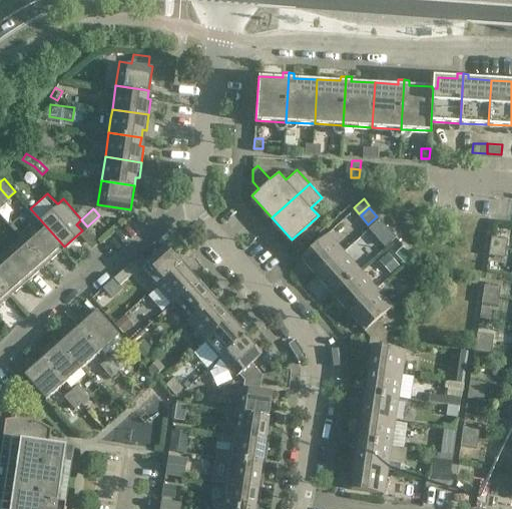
[(375,232),(385,223),(380,217),(369,226),(375,232)]
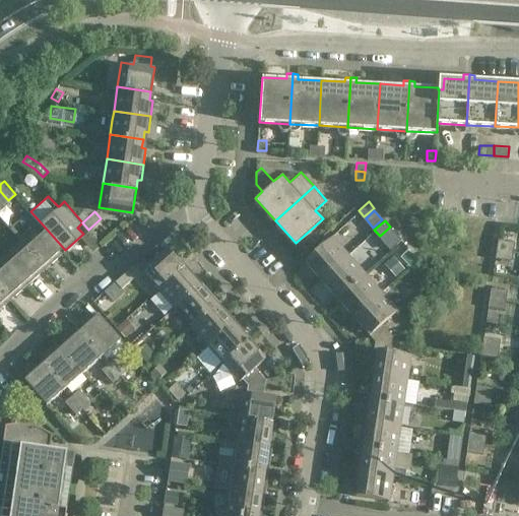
[(44,263),(50,258),(53,261),(65,250),(41,222),(22,239),(44,263)]
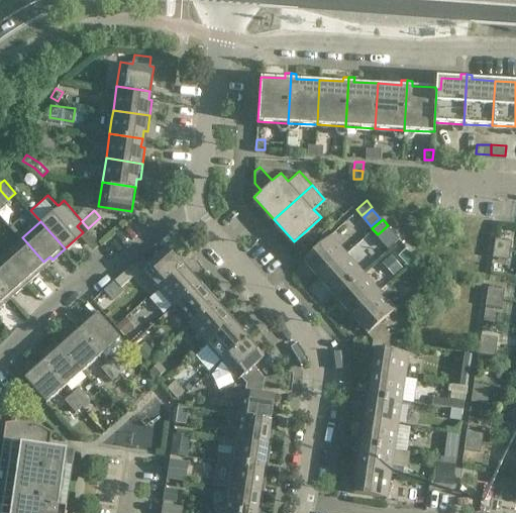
[(319,276),(346,251),(330,232),(305,254),(311,262),(308,264),(319,276)]
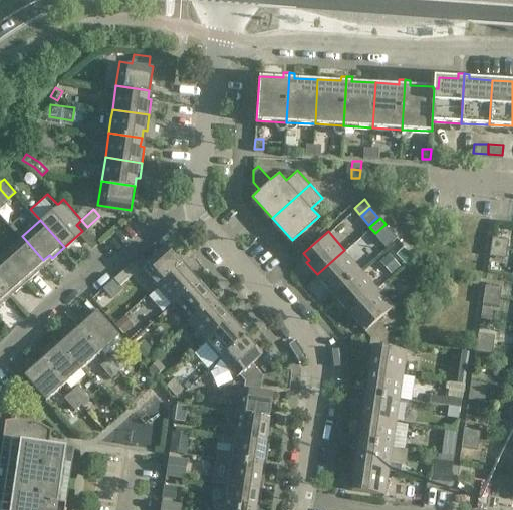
[(491,244),(507,246),(509,238),(493,235),(491,244)]
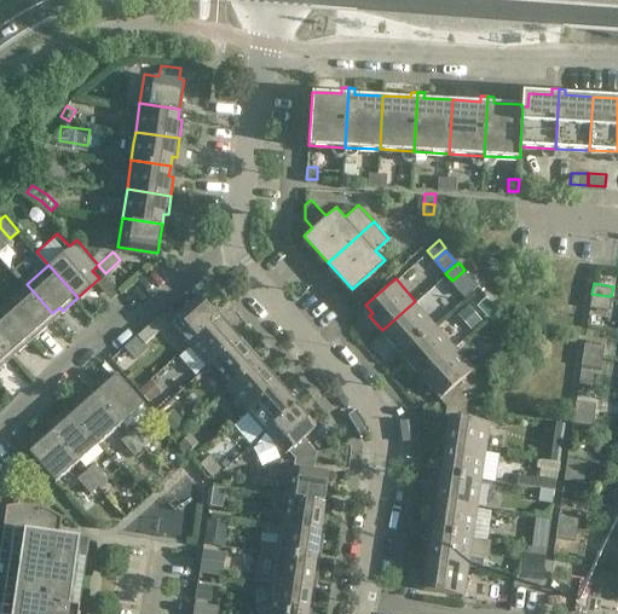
[(52,313),(27,284),(4,303),(34,336),(48,324),(45,320),(52,313)]
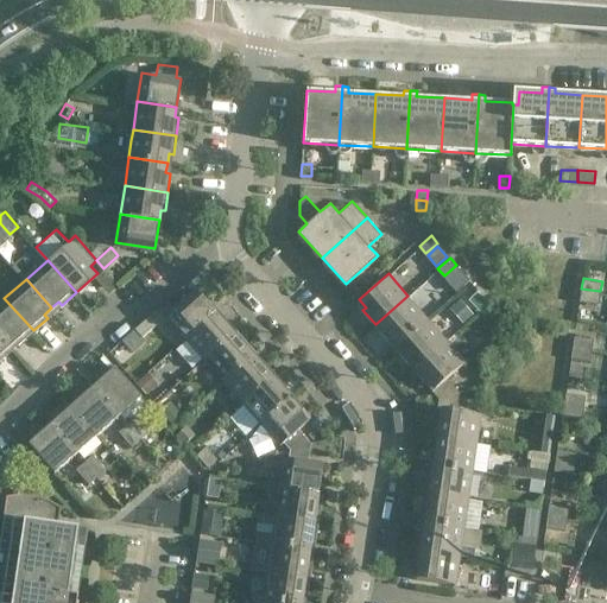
[(195,289),(166,315),(185,336),(215,310),(195,289)]
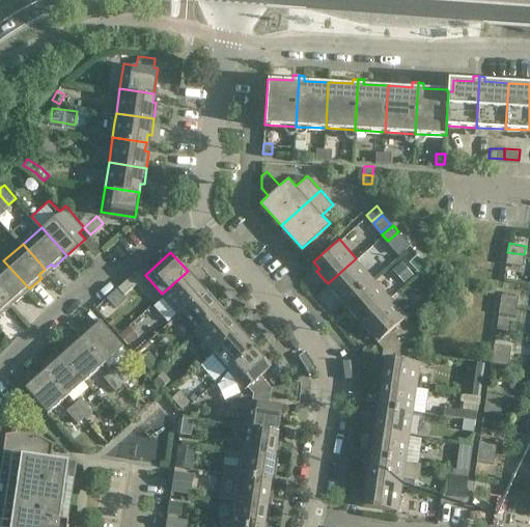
[(523,264),(524,254),(507,252),(506,261),(523,264)]
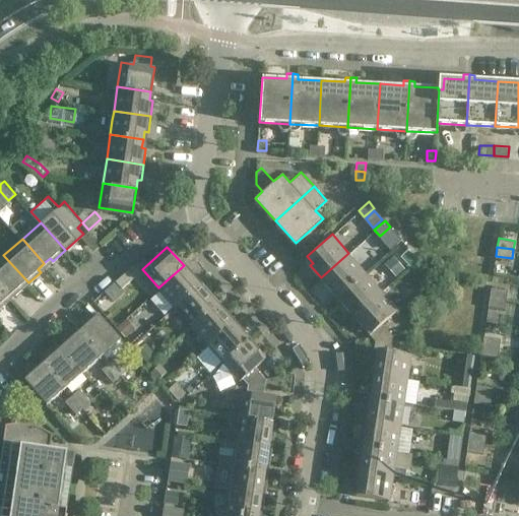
[(340,294),(365,271),(348,253),(321,277),(331,289),(334,286),(340,294)]
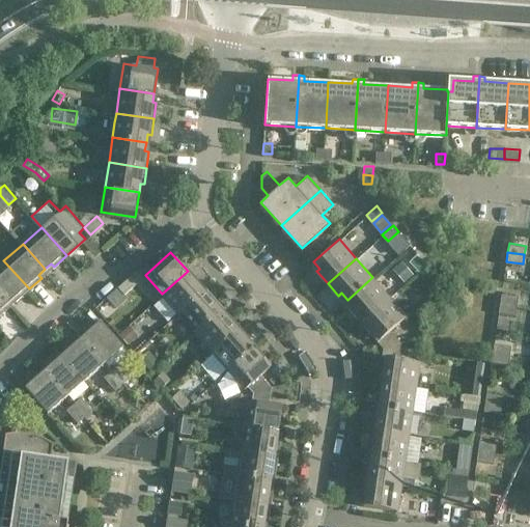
[(401,259),(393,267),(405,279),(413,272),(401,259)]
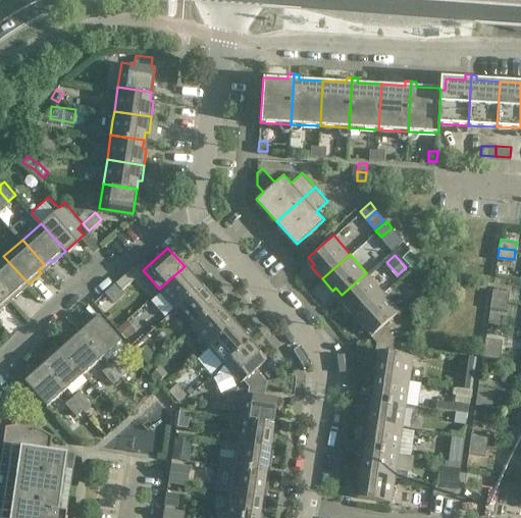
[(29,283),(3,256),(0,258),(0,289),(7,297),(13,292),(16,295),(29,283)]
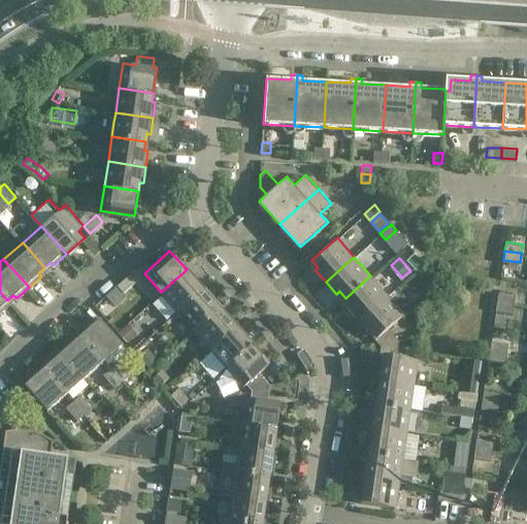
[(195,273),(192,275),(187,269),(161,292),(177,310),(206,286),(195,273)]
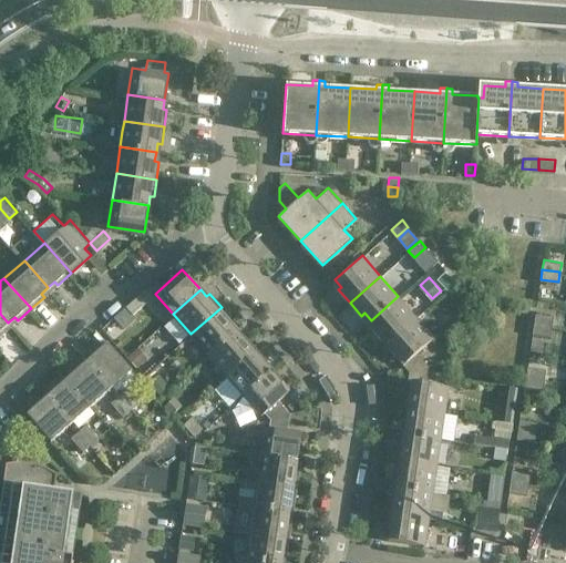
[(146,300),(140,293),(126,305),(133,313),(146,300)]
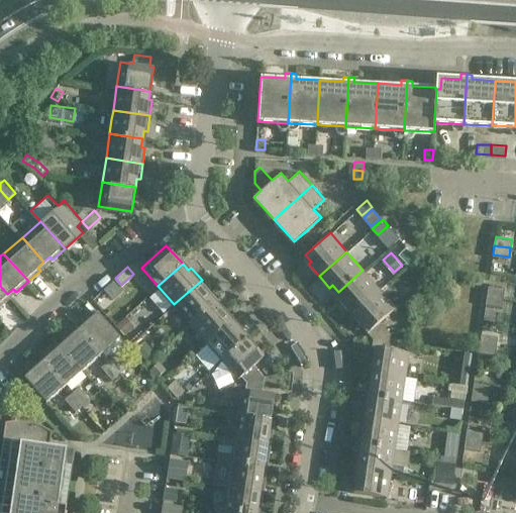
[(351,312),(379,288),(363,270),(338,292),(343,298),(340,300),(351,312)]
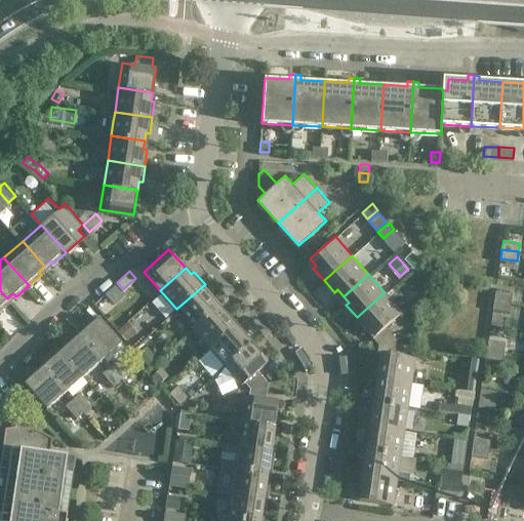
[(212,298),(215,296),(205,284),(176,309),(193,327),(217,305),(212,298)]
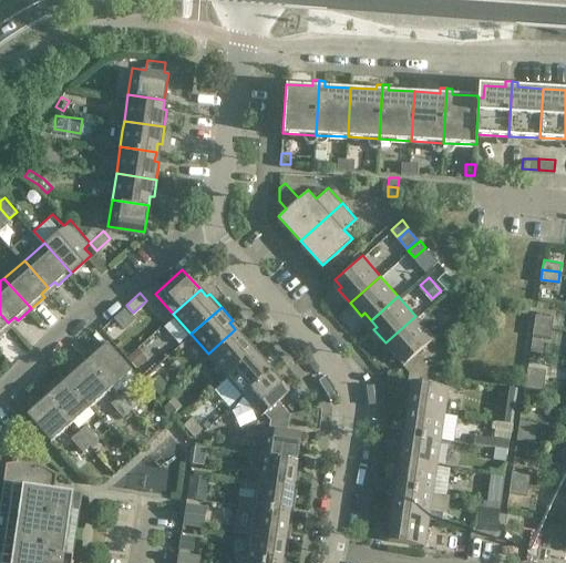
[(535,313),(534,321),(552,325),(554,315),(535,313)]
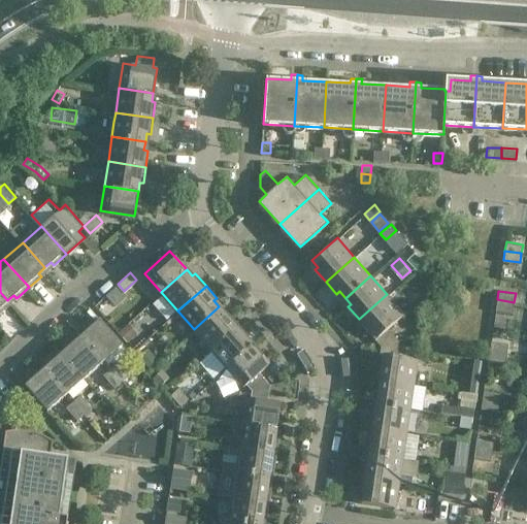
[(403,313),(387,294),(359,319),(369,331),(372,329),(379,335),(375,337),(381,345),(399,339),(399,338),(388,327),(403,313)]
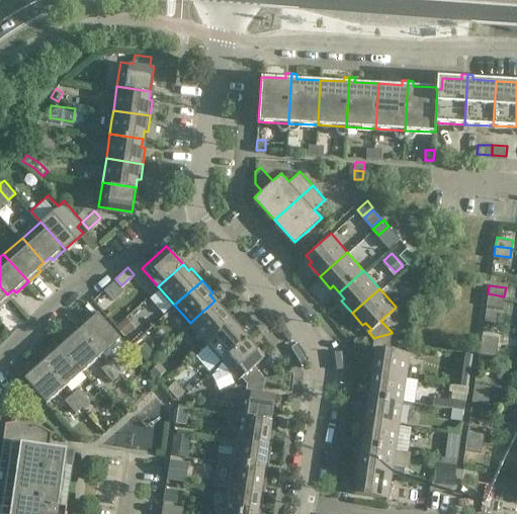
[(504,296),(488,293),(487,303),(503,306),(504,296)]
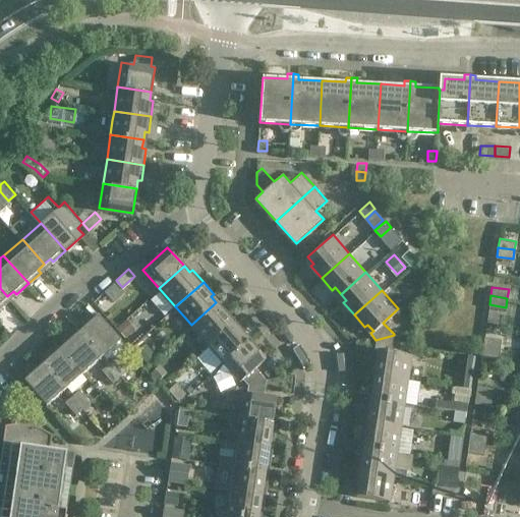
[(225,306),(222,308),(216,302),(191,325),(208,343),(235,319),(225,306)]
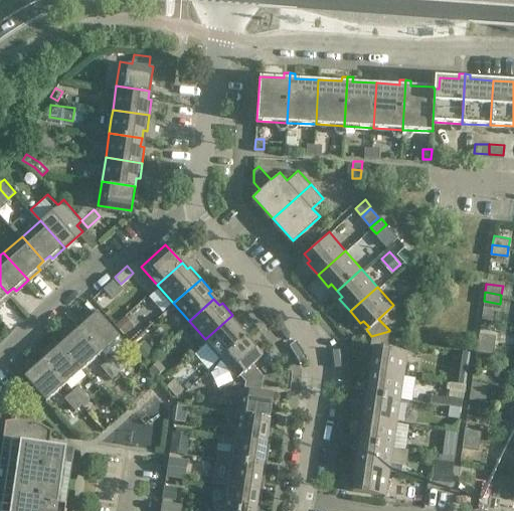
[(82,318),(86,320),(79,325),(102,350),(120,334),(96,307),(82,318)]
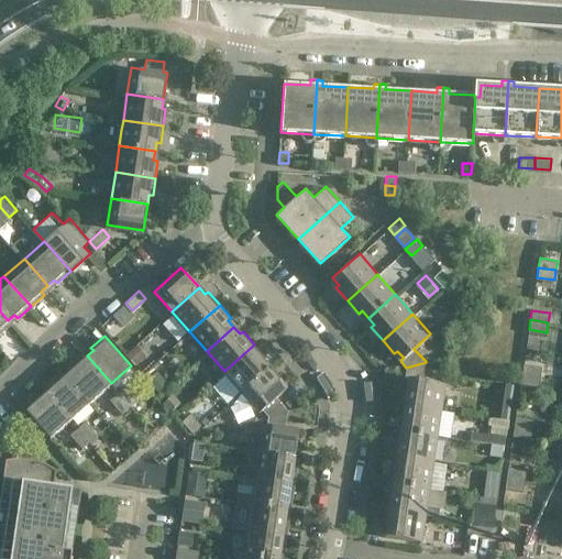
[(263,360),(266,357),(254,344),(224,371),(241,390),(268,366),(263,360)]
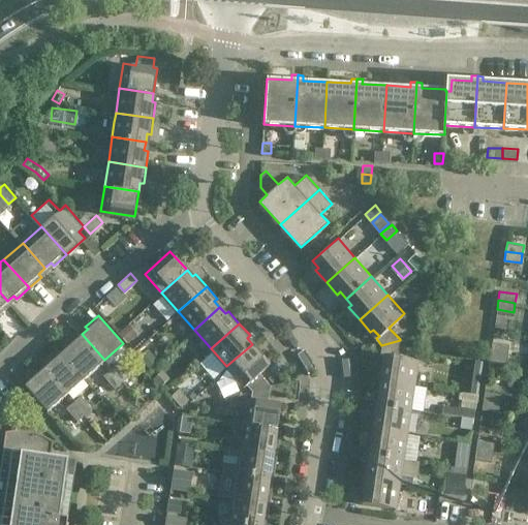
[(127,325),(119,331),(127,340),(135,334),(127,325)]
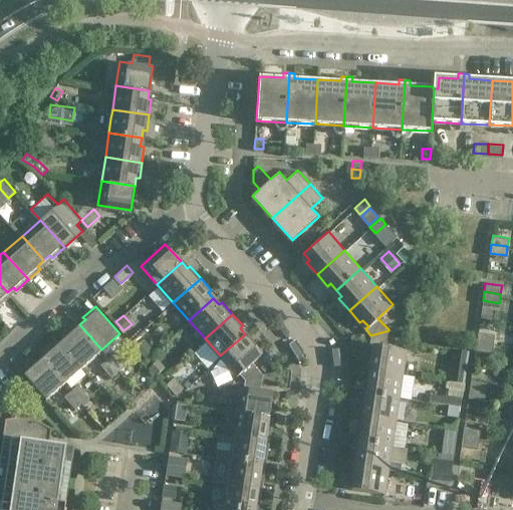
[(73,330),(70,327),(58,338),(83,365),(101,349),(79,324),(73,330)]
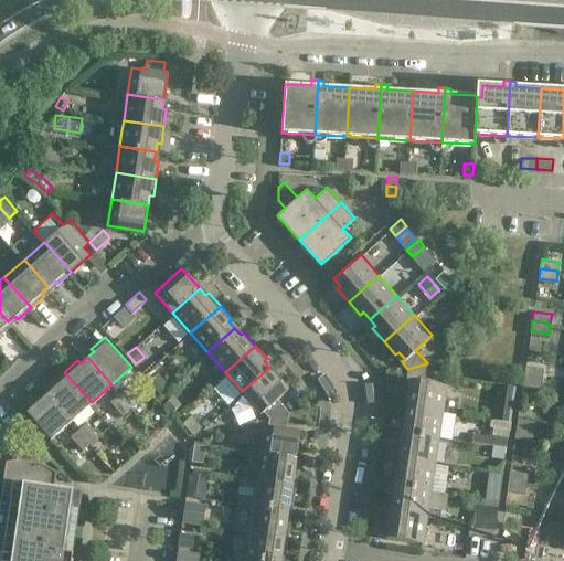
[(443,410),(446,383),(424,380),(427,363),(407,369),(406,378),(411,378),(408,388),(405,387),(403,404),(443,410)]
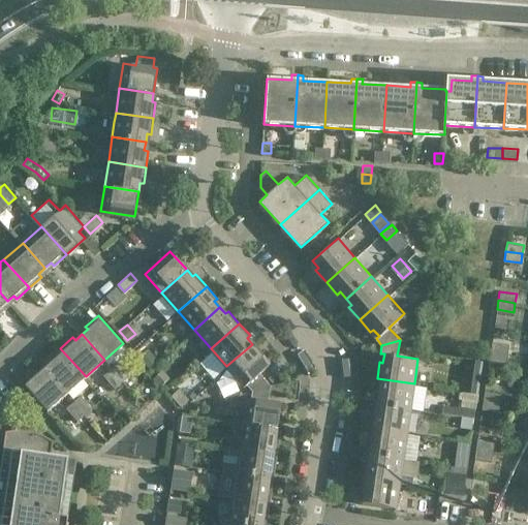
[(492,341),(491,350),(507,352),(508,343),(492,341)]
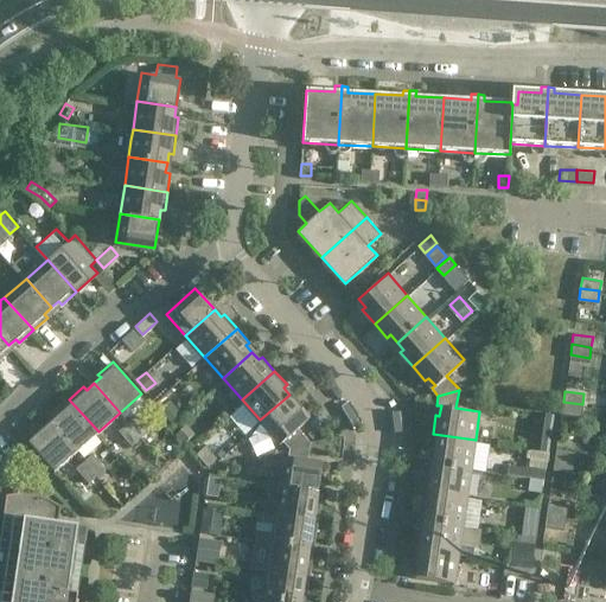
[(280,442),(284,440),(288,446),(310,440),(298,427),(310,416),(289,395),(260,420),(280,442)]
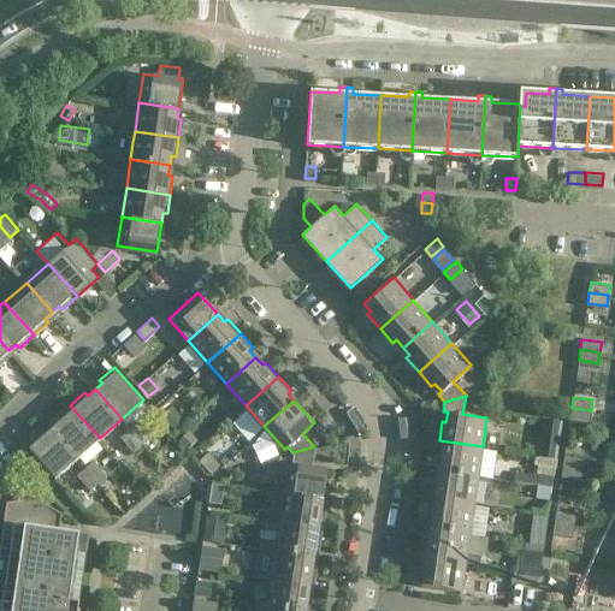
[(55,417),(59,421),(52,428),(78,457),(100,438),(70,405),(55,417)]
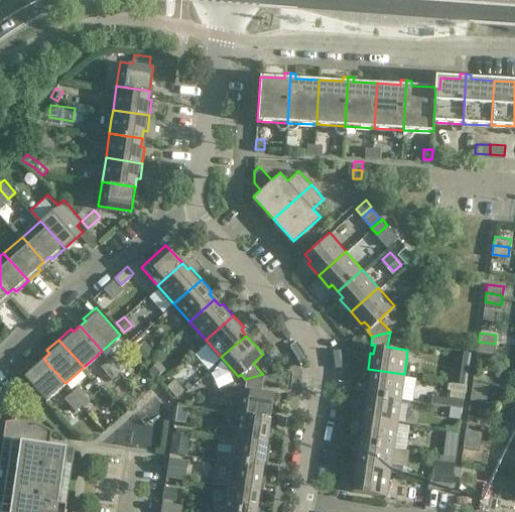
[(156,351),(146,340),(139,347),(148,357),(156,351)]
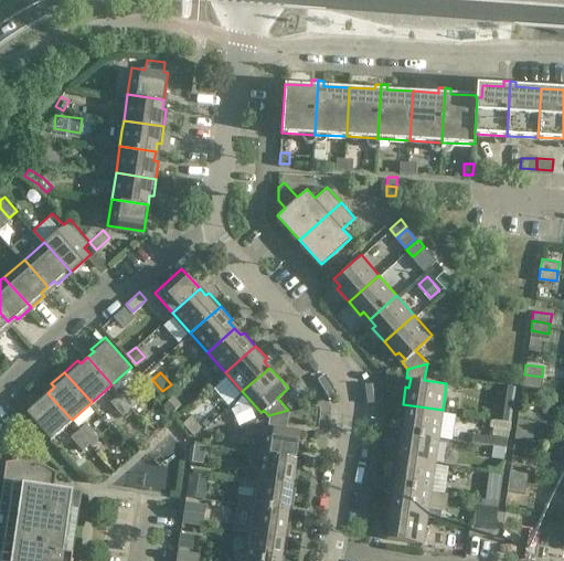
[(542,377),(524,374),(523,384),(541,387),(542,377)]
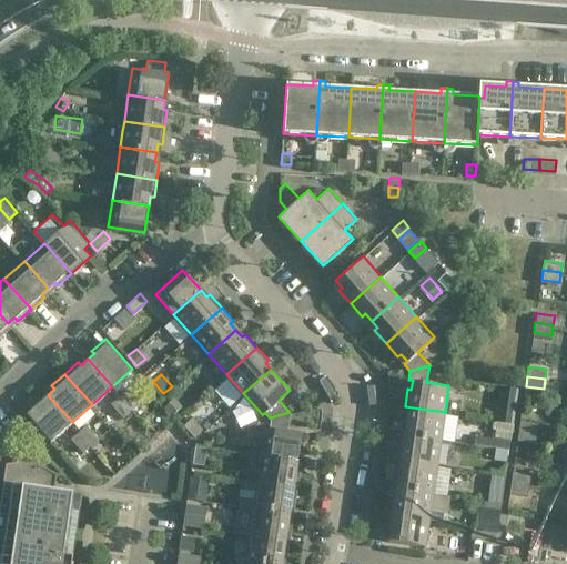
[(514,422),(518,388),(505,385),(499,420),(514,422)]
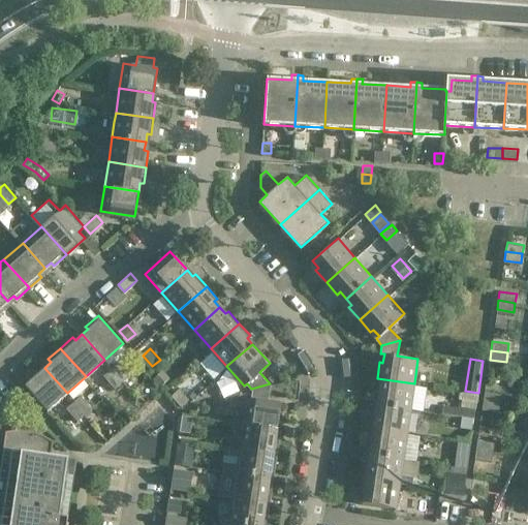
[(129,374),(118,361),(111,367),(122,380),(129,374)]
